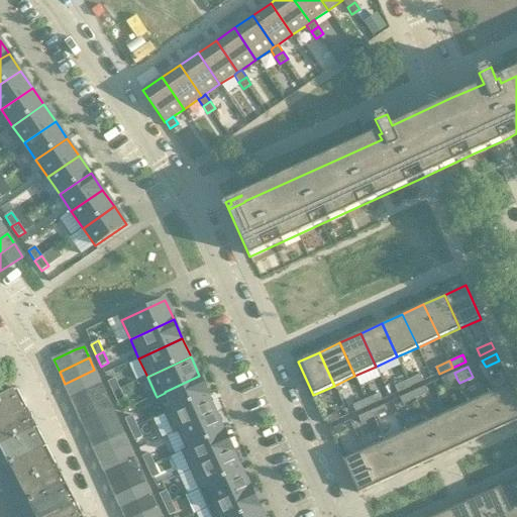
[(94,370),(65,384),(71,396),(100,383),(94,370)]
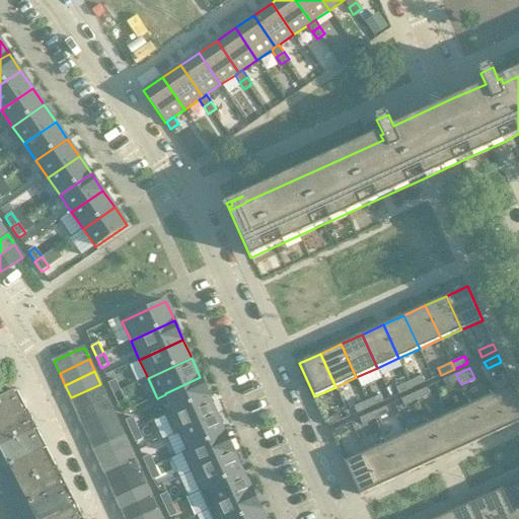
[(456,374),(443,380),(446,387),(459,381),(456,374)]
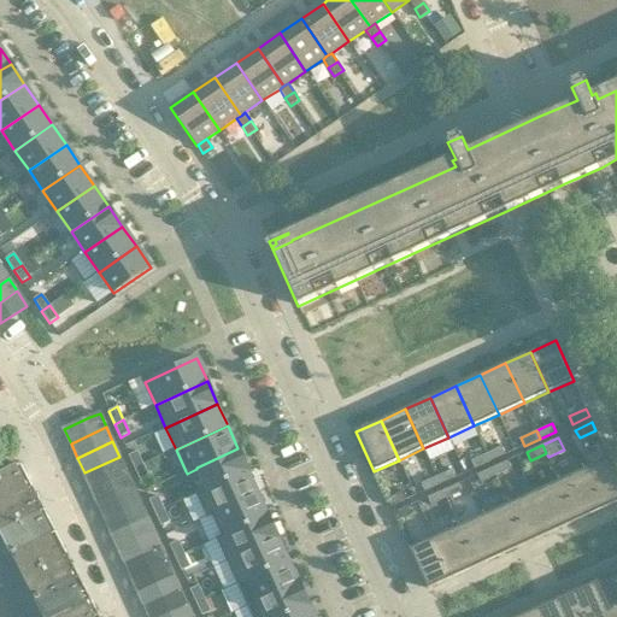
[(501,446),(486,453),(491,462),(506,454),(501,446)]
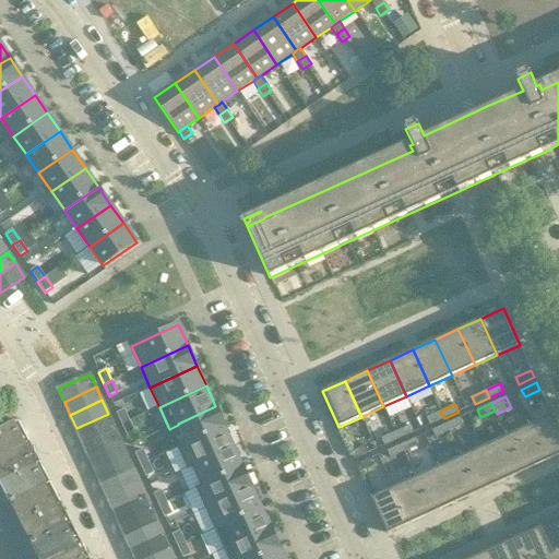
[(187,443),(225,427),(215,406),(178,424),(187,443)]
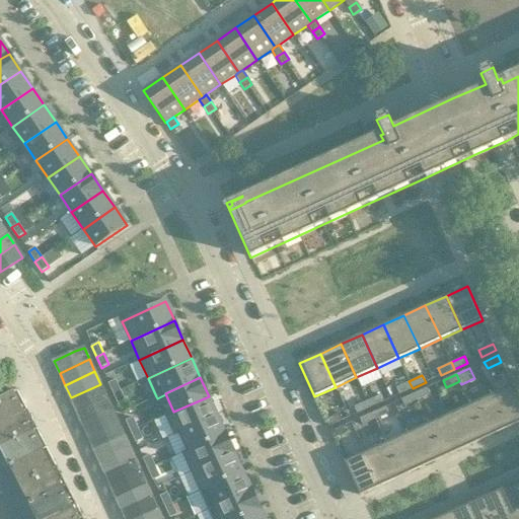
[(121,390),(116,379),(108,383),(114,394),(121,390)]
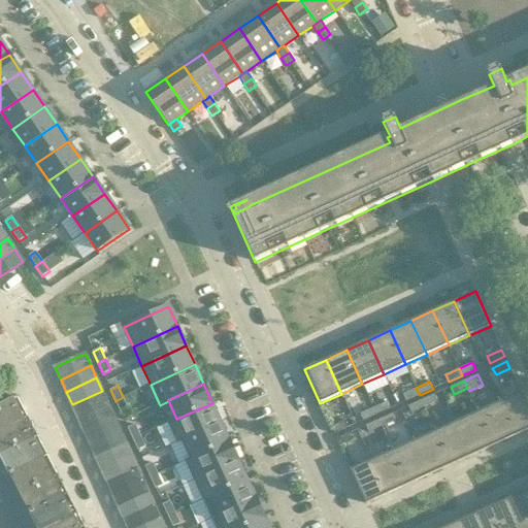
[(403,394),(406,401),(420,395),(416,388),(403,394)]
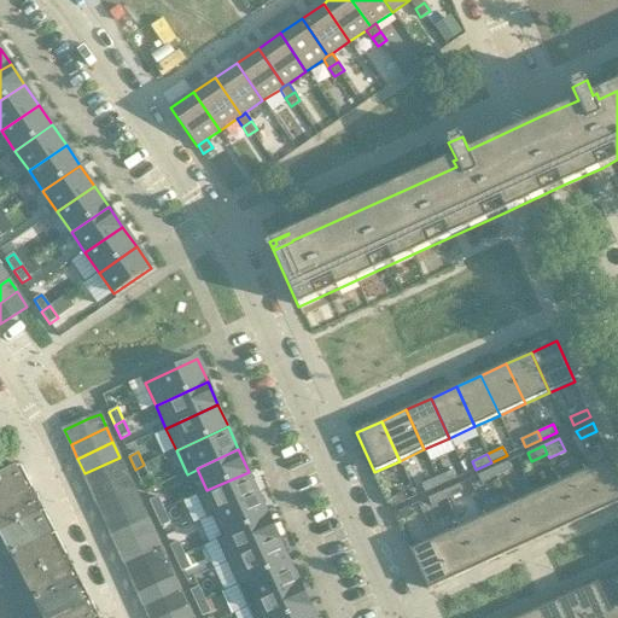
[(120,458),(85,473),(91,488),(127,472),(120,458)]
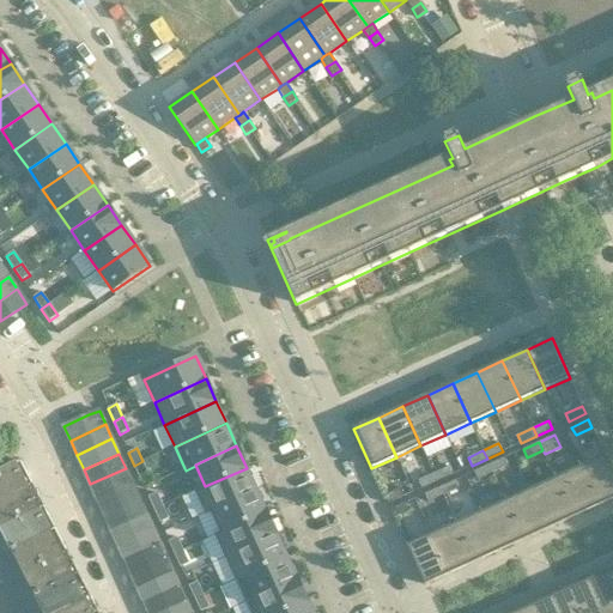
[(612,473),(605,455),(580,466),(598,505),(612,498),(612,473)]
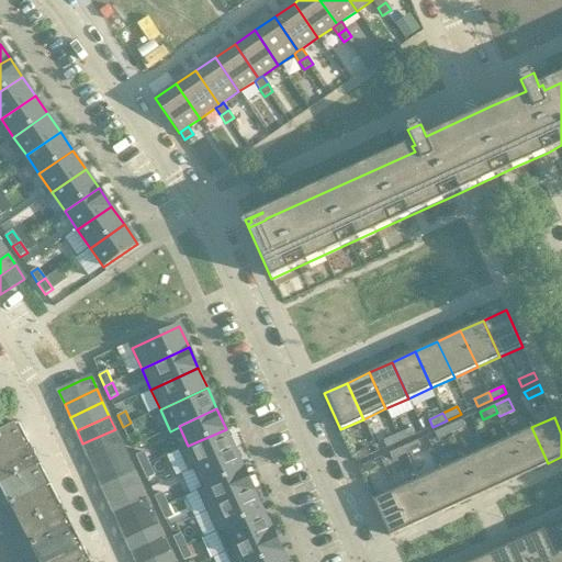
[(462,419),(448,426),(452,434),(467,427),(462,419)]
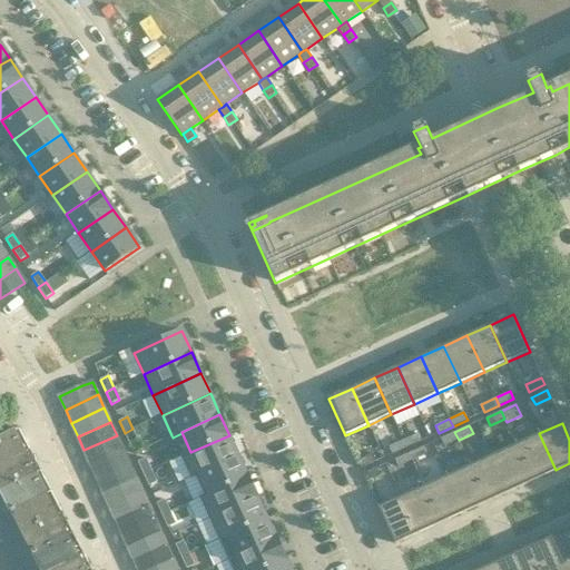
[(0,464),(30,450),(19,429),(0,438),(0,464)]
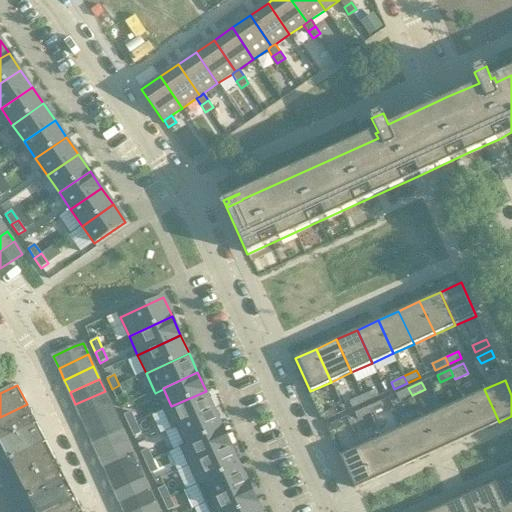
[(124,396),(119,385),(112,389),(117,400),(124,396)]
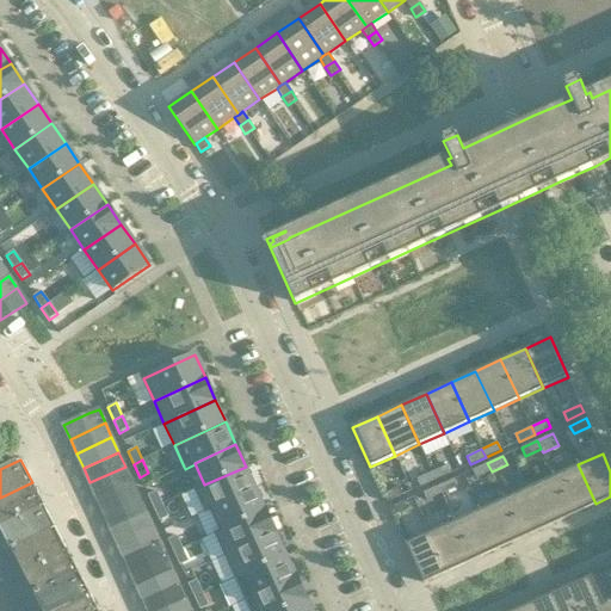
[(487,463),(471,470),(476,479),(492,471),(487,463)]
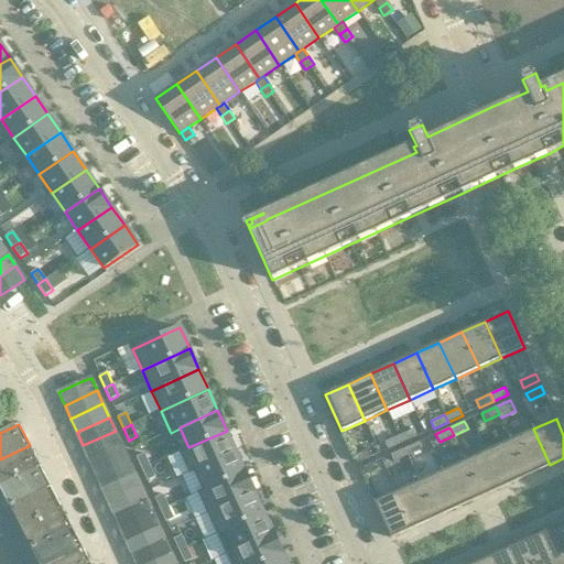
[(533,429),(510,440),(528,476),(550,465),(533,429)]
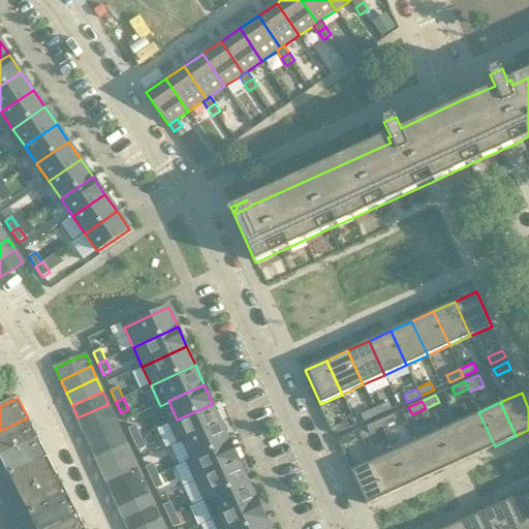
[(386,403),(373,408),(377,415),(390,409),(386,403)]
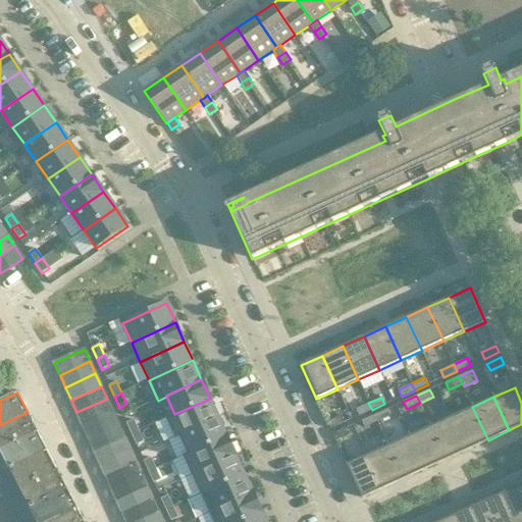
[(107,399),(76,412),(83,425),(112,411),(107,399)]
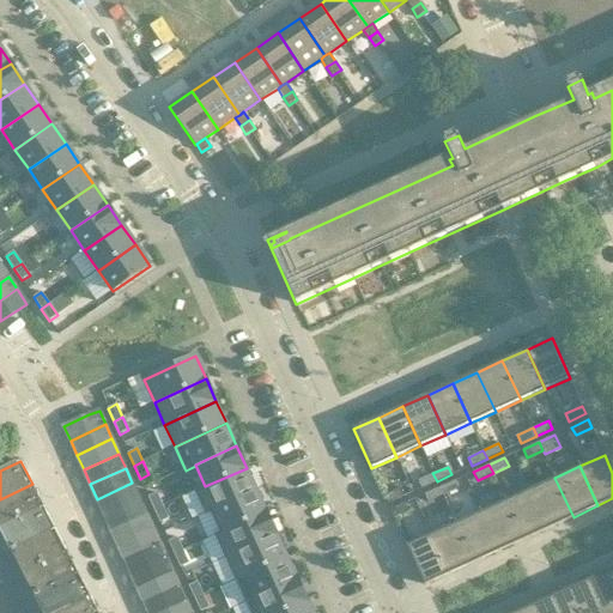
[(205,486),(181,498),(190,520),(196,517),(256,490),(247,468),(205,486)]
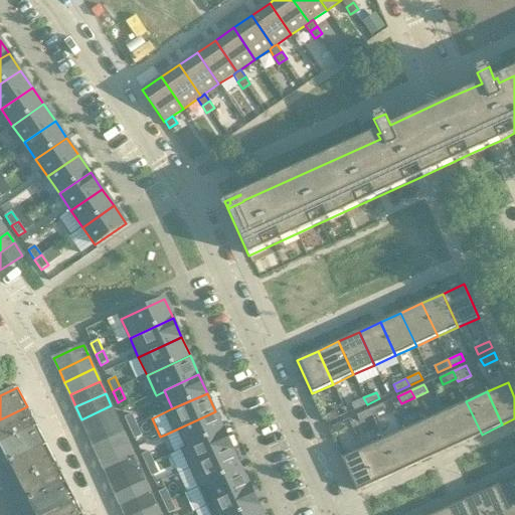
[(351,403),(354,410),(367,404),(363,397),(351,403)]
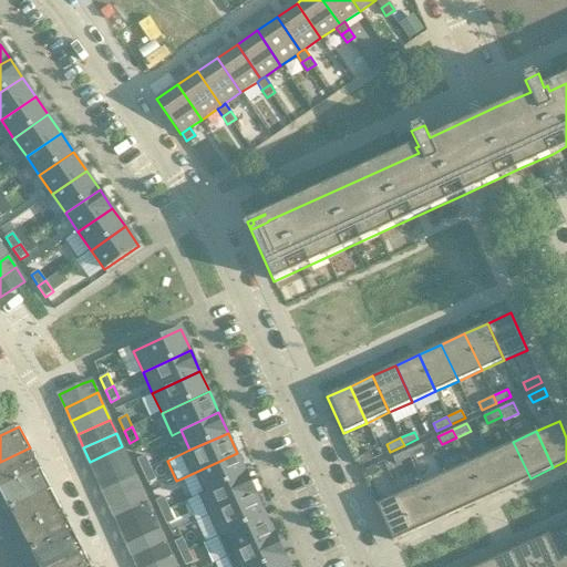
[(513,442),(491,452),(507,488),(531,478),(513,442)]
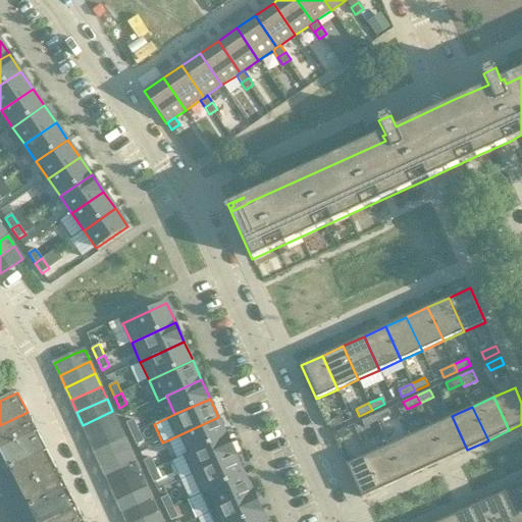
[(387,409),(374,415),(377,422),(390,416),(387,409)]
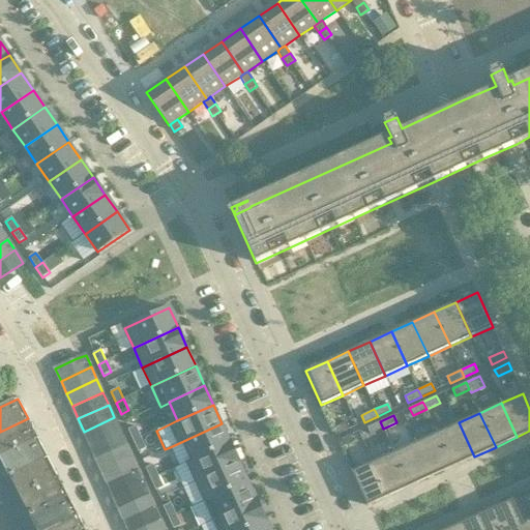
[(114,417),(84,432),(90,445),(120,431),(114,417)]
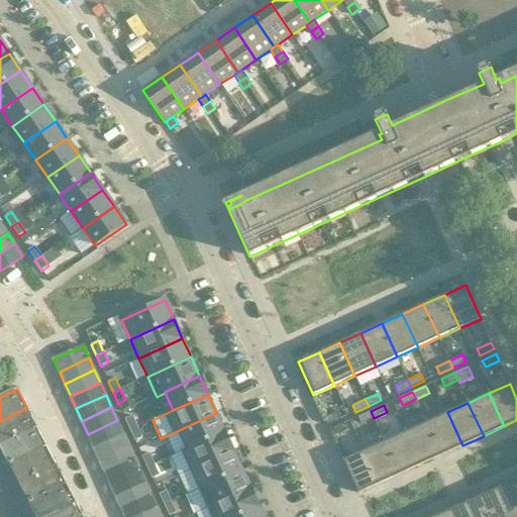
[(0,443),(1,445),(36,427),(27,408),(0,421),(0,443)]
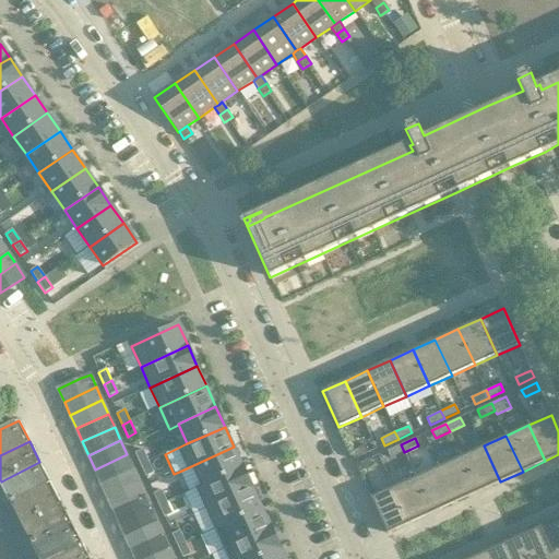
[(401,444),(387,451),(390,459),(404,452),(401,444)]
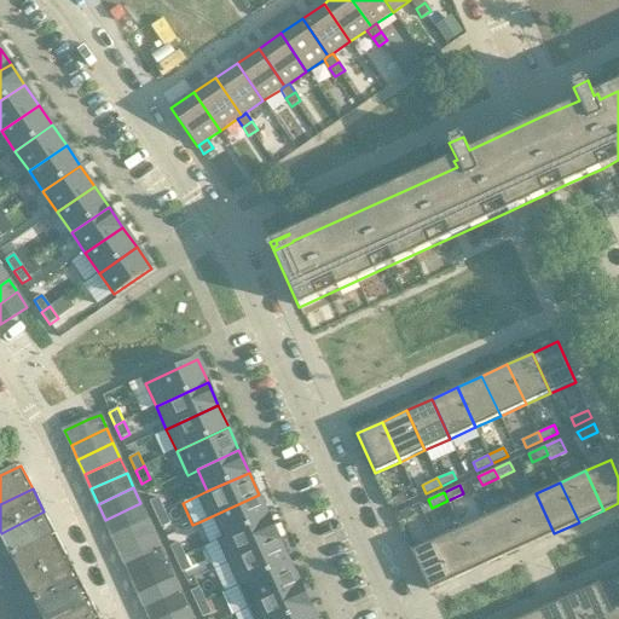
[(404,493),(388,501),(392,509),(409,501),(404,493)]
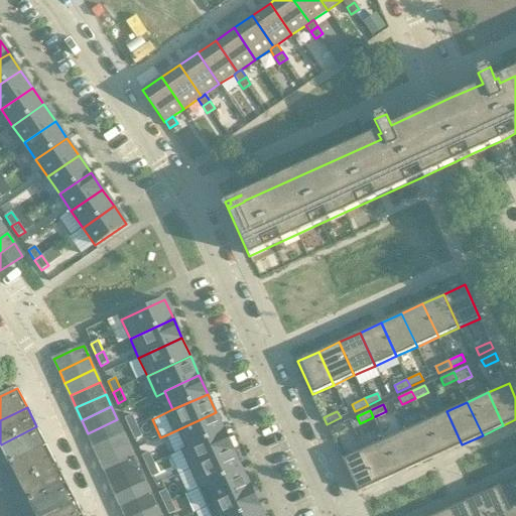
[(446,411),(425,421),(440,455),(462,444),(446,411)]
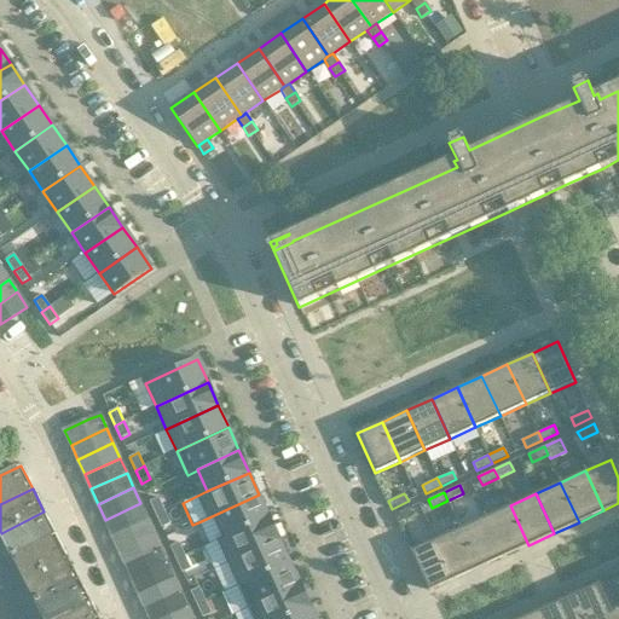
[(259,495),(198,522),(208,545),(270,518),(259,495)]
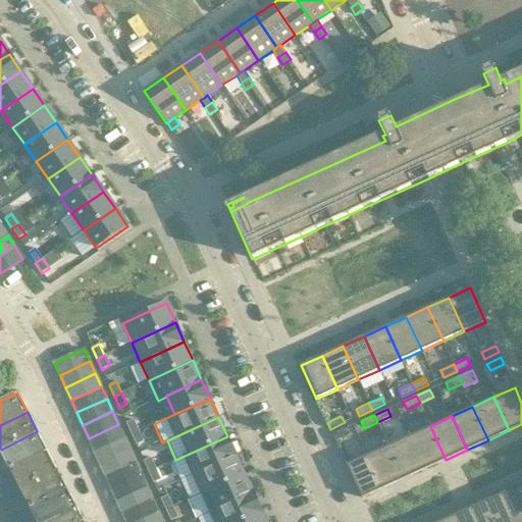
[(139,431),(134,420),(126,423),(131,434),(139,431)]
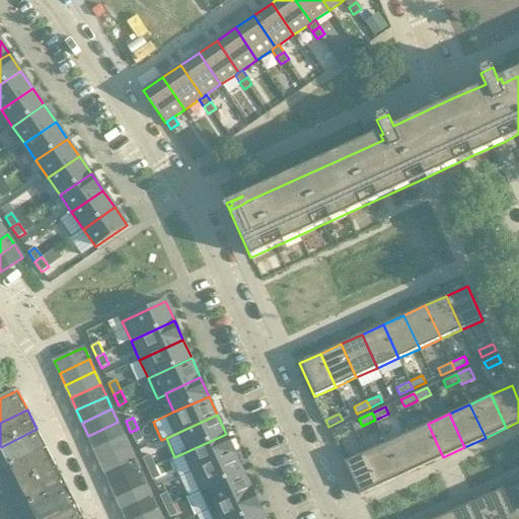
[(118,422),(88,436),(93,448),(124,435),(118,422)]
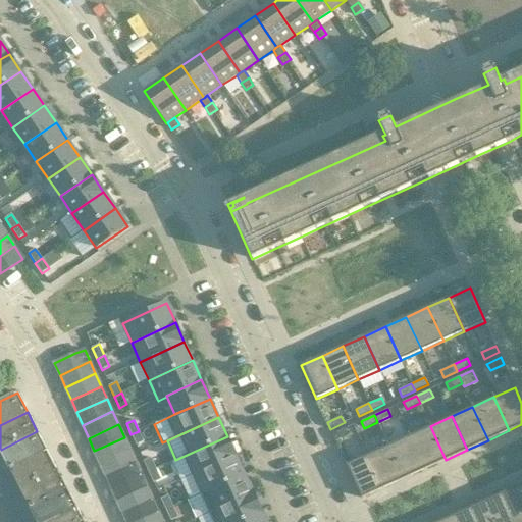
[(430,426),(410,435),(425,469),(446,460),(430,426)]
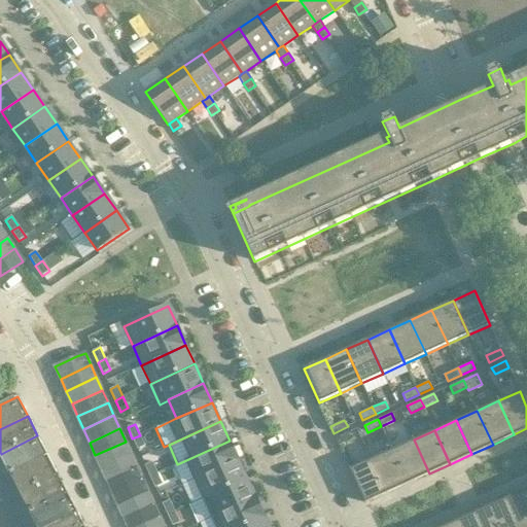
[(336,438),(339,445),(353,438),(350,431),(336,438)]
